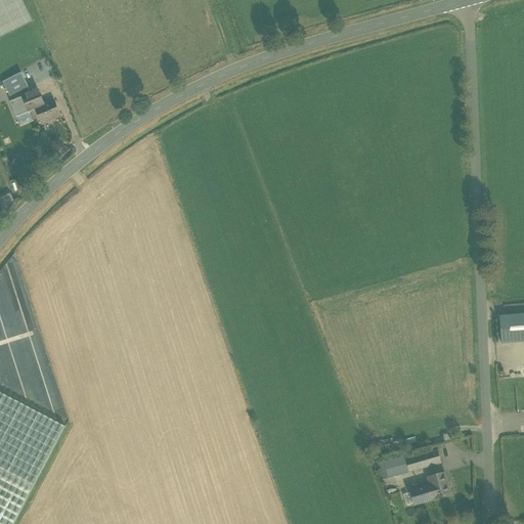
[(20,73),(1,80),(7,94),(27,87),(20,73)]
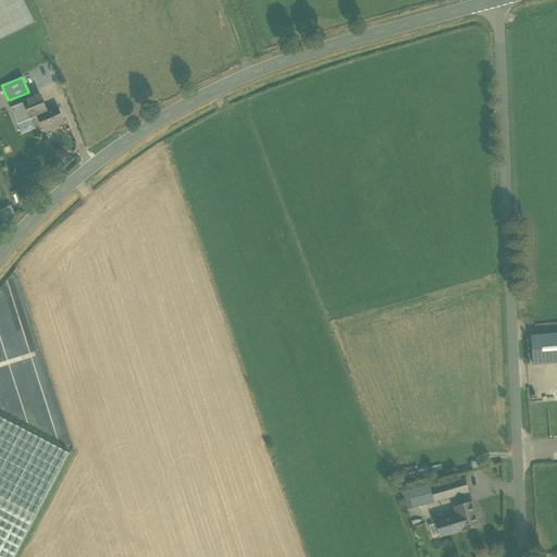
[(41,97),(27,102),(31,109),(27,110),(31,119),(36,115),(48,111),(41,97)]
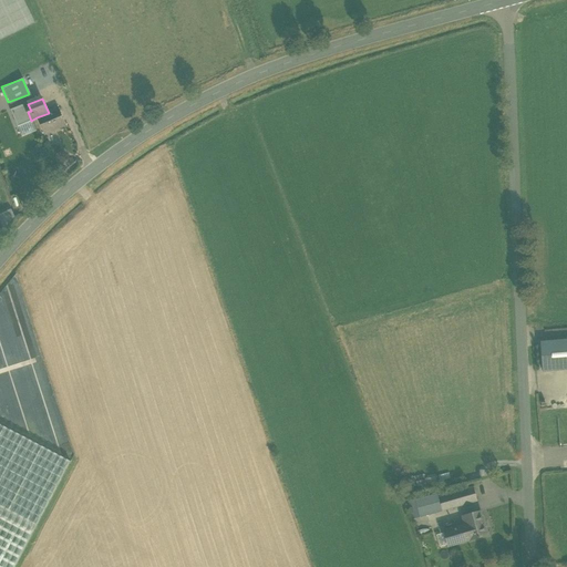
[(49,113),(37,117),(44,135),(66,125),(59,109),(49,113)]
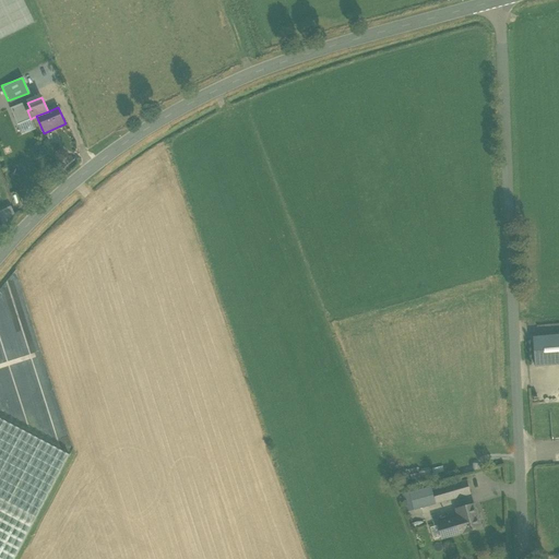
[(11,206),(0,212),(0,217),(4,226),(14,214),(11,206)]
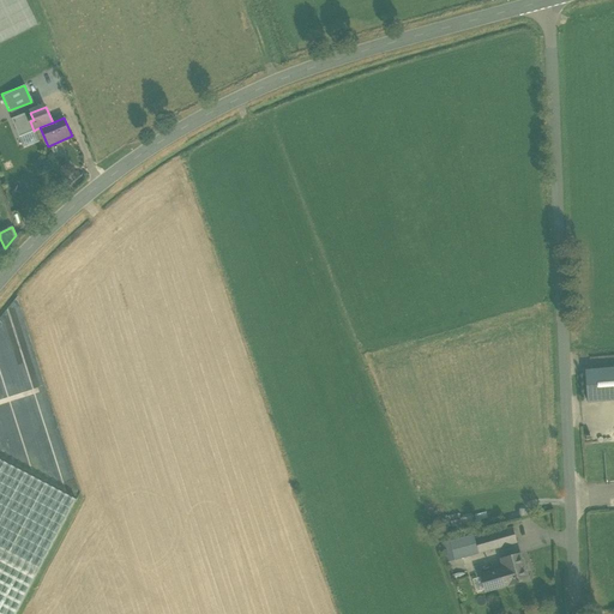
[(613,368),(585,372),(588,402),(613,399),(613,368)]
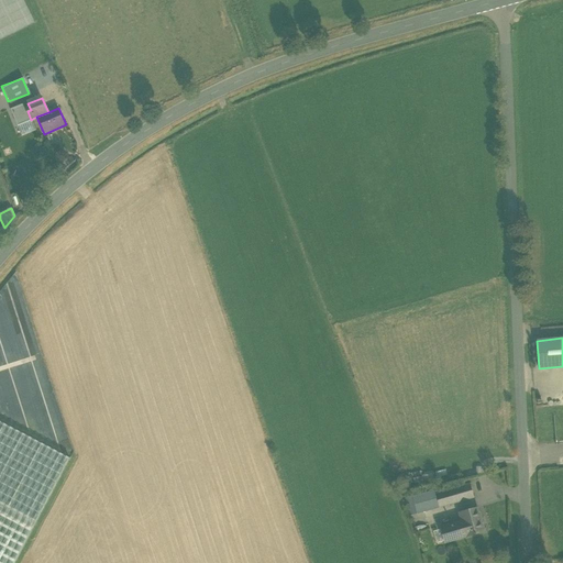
[(0,421),(0,562),(14,562),(69,459),(0,421)]
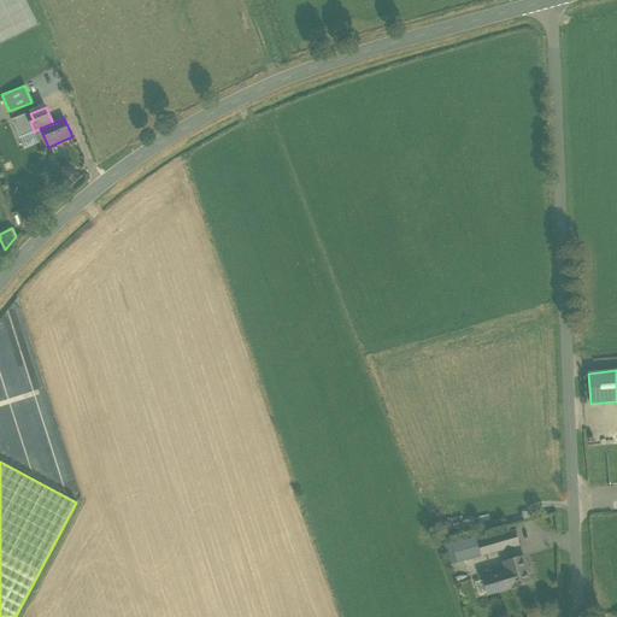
[(458,547),(448,550),(453,564),(462,562),(458,547)]
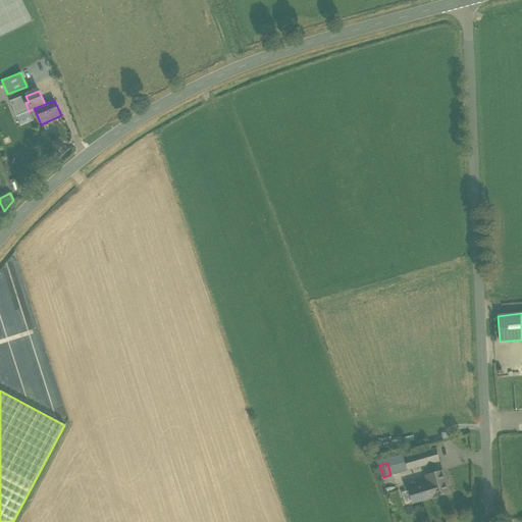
[(442,471),(426,476),(428,484),(432,498),(432,499),(449,493),(442,471)]
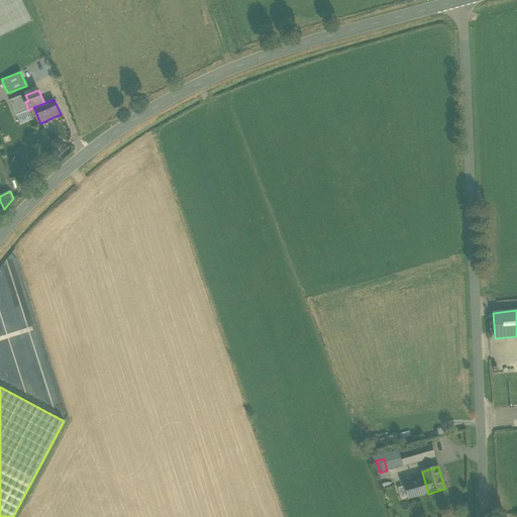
[(424,480),(405,485),(409,498),(428,493),(424,480)]
